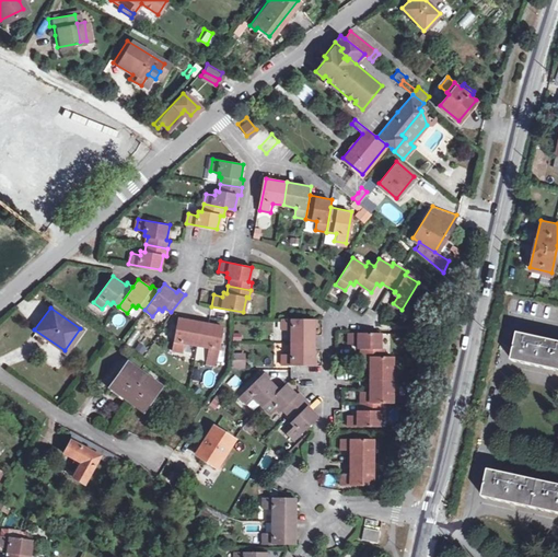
[(185,344),(197,345),(200,323),(177,318),(172,350),(184,352),(185,344)]
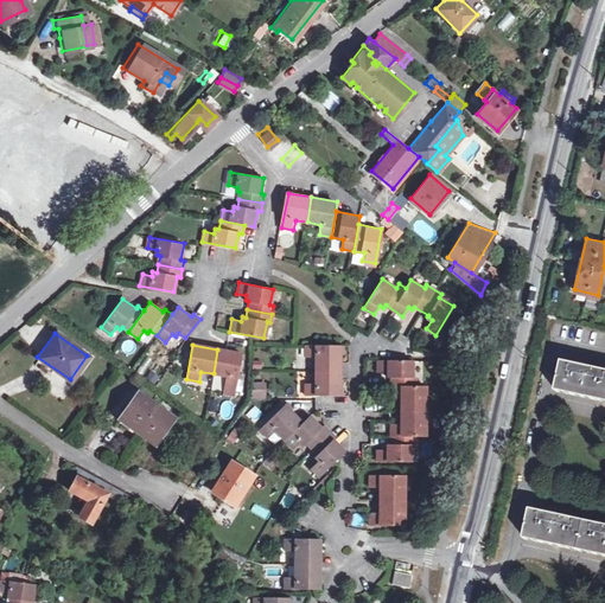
[(316,370),(339,371),(341,346),(305,345),(305,357),(316,357),(316,370)]
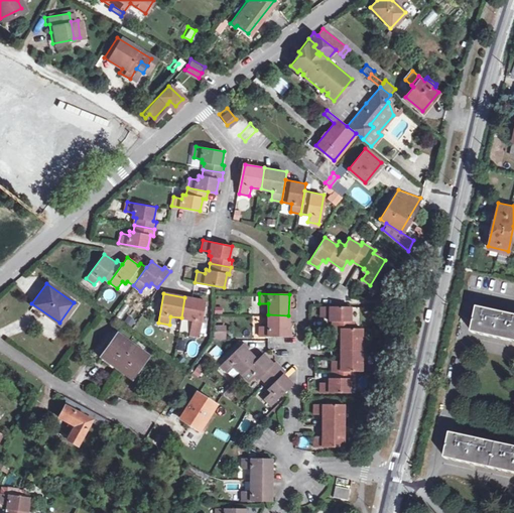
[(206,300),(184,297),(181,317),(191,319),(189,335),(199,337),(206,300)]
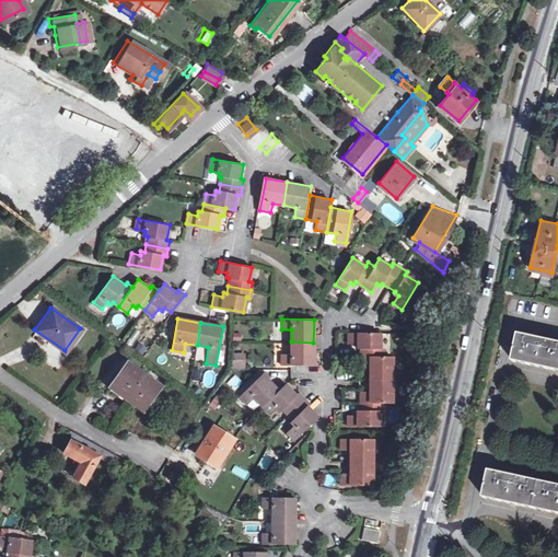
[(372,393),(368,392),(359,392),(359,409),(357,409),(357,414),(348,414),(347,425),(380,426),(380,410),(382,410),(383,403),(391,403),(392,357),(383,357),(383,348),(380,347),(380,333),(348,332),(348,344),(357,344),(357,349),(360,349),(360,368),(368,368),(373,368),(373,372),(368,372),(368,387),(373,387),(372,393)]
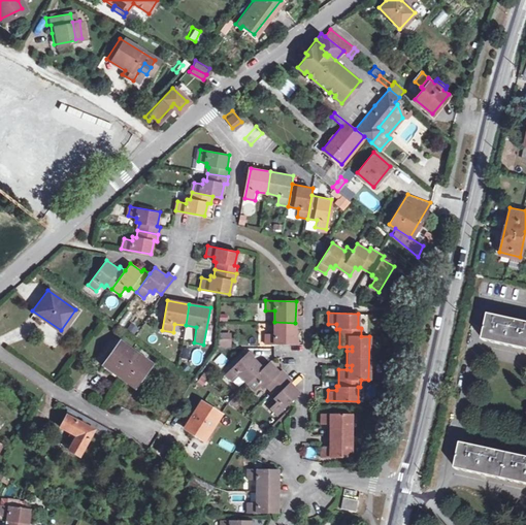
[(525,322),(489,315),(484,339),(525,349),(525,322)]
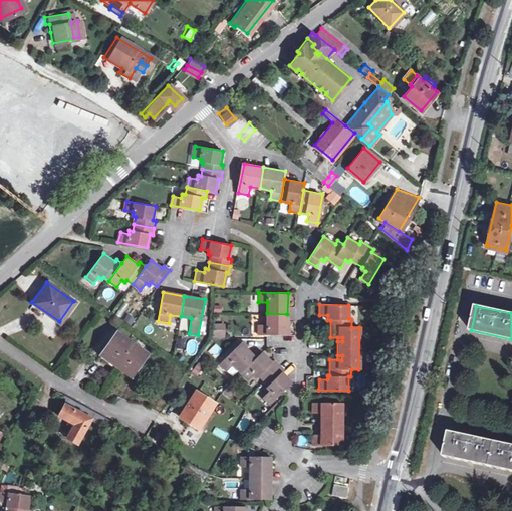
[(123,312),(121,319),(131,322),(133,314),(123,312)]
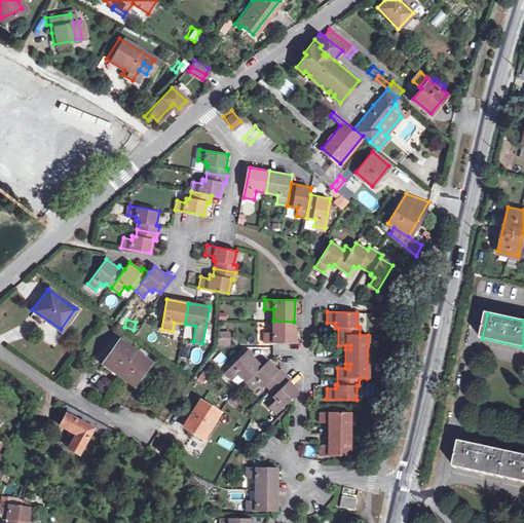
[(294,322),(273,321),(273,332),(264,332),(264,343),(294,343),(294,322)]
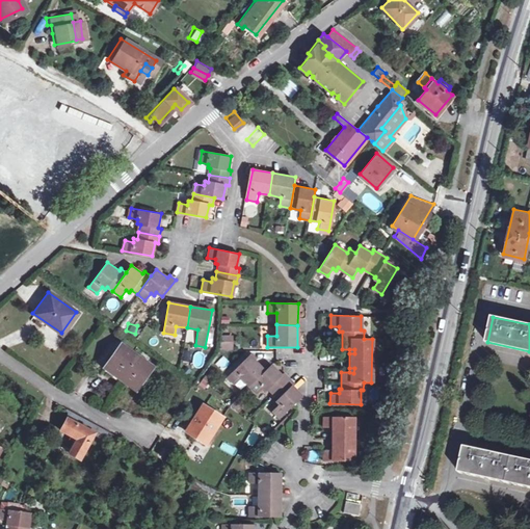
[(151,365),(120,343),(104,365),(131,385),(136,377),(140,380),(151,365)]
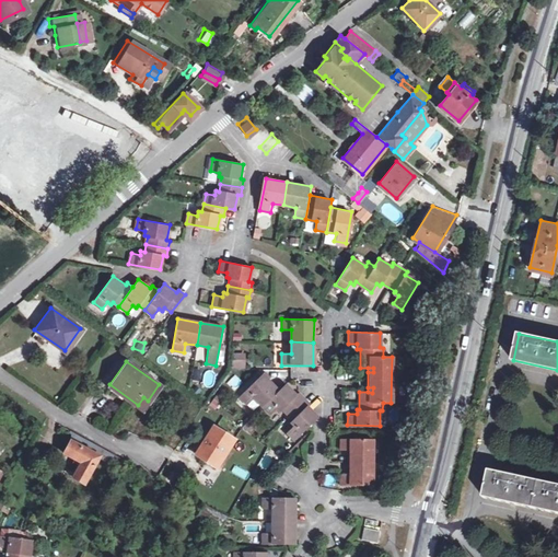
[(202,368),(201,382),(211,383),(213,369),(202,368)]
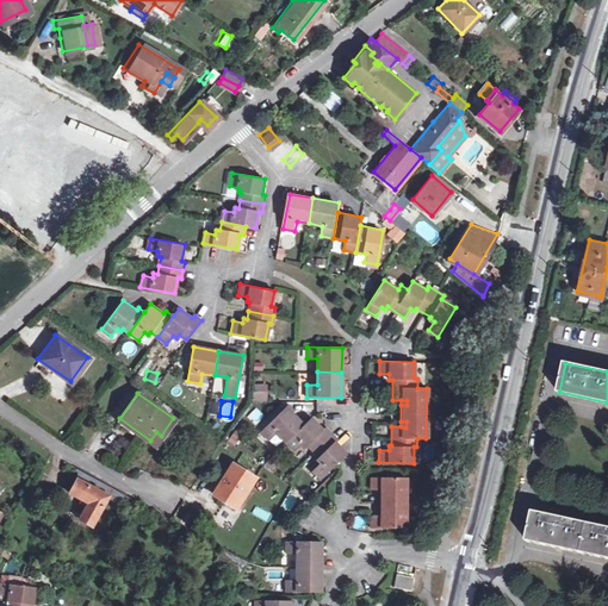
[(252,422),(262,414),(255,405),(244,413),(252,422)]
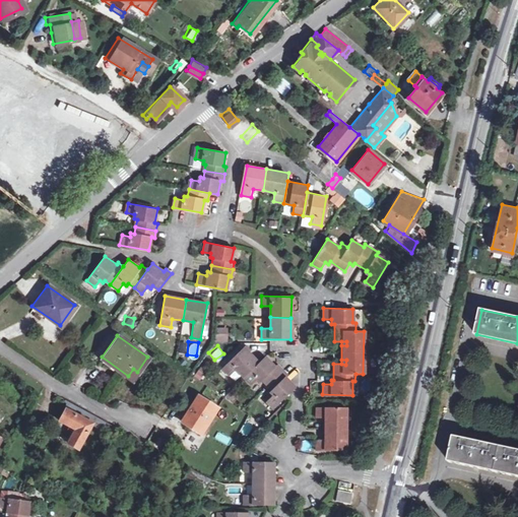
[(236,369),(244,377),(259,363),(244,346),(222,367),(230,374),(236,369)]
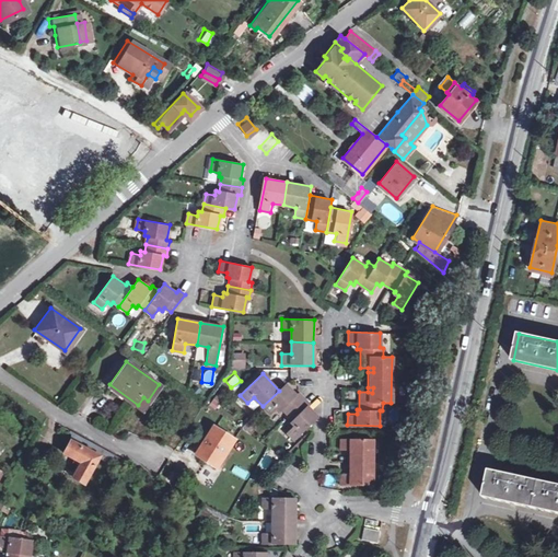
[(288,415),(304,398),(299,393),(297,395),(286,383),(279,391),(263,406),(270,415),(277,408),(280,412),(282,409),(288,415)]
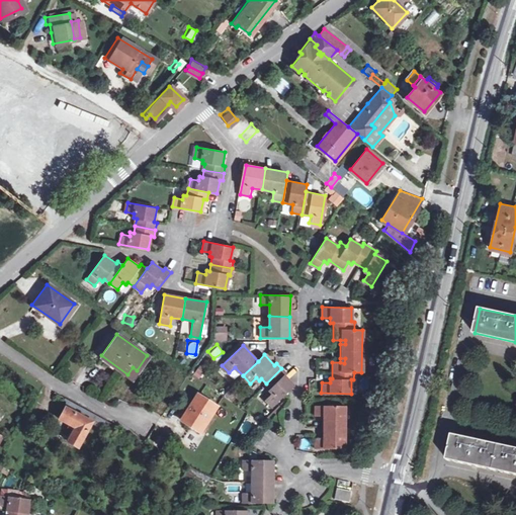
[(281,368),(266,383),(271,389),(269,392),(273,395),(267,400),(273,407),(294,385),(284,375),(286,373),(281,368)]
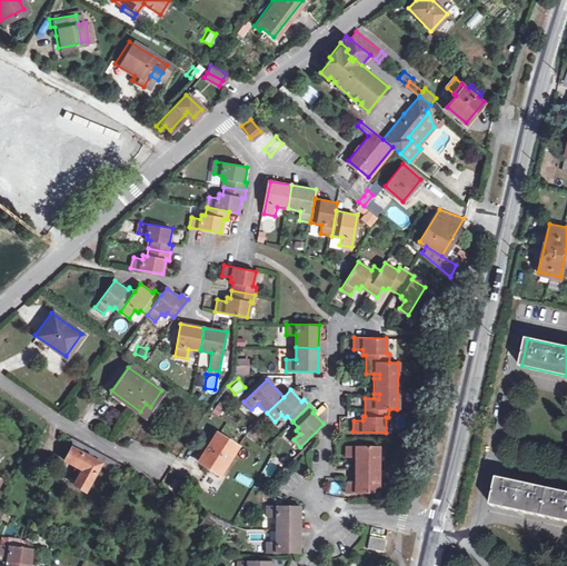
[(252,436),(262,427),(258,421),(248,432),(252,436)]
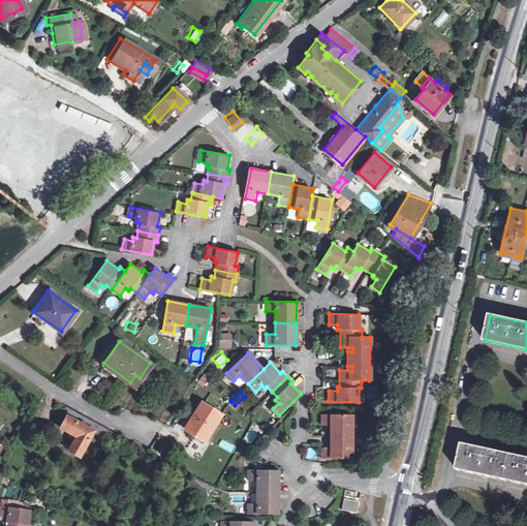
[(220,414),(202,401),(185,426),(205,439),(220,414)]
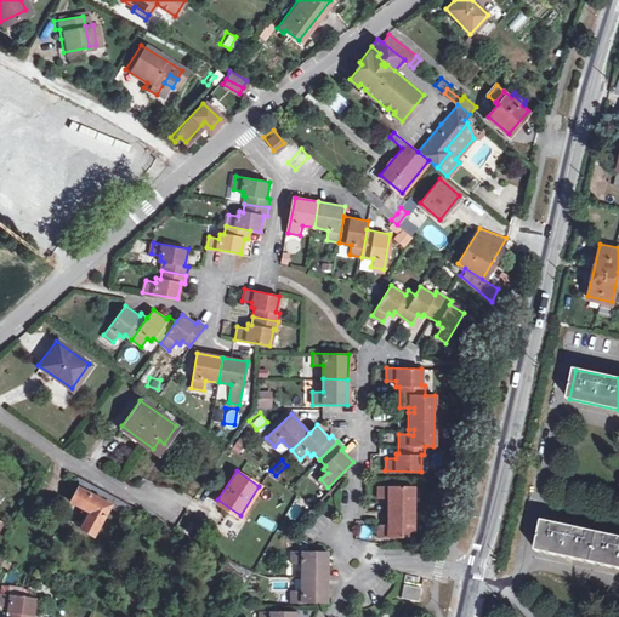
[(89,510),(79,527),(91,536),(114,495),(81,478),(69,500),(89,510)]
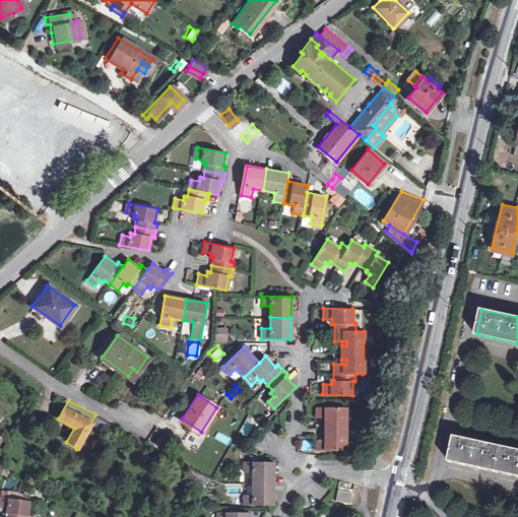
[(327,440),(324,440),(316,440),(315,450),(346,451),(346,407),(316,407),(316,416),(324,417),(328,417),(327,422),(324,422),(324,436),(327,436),(327,440)]
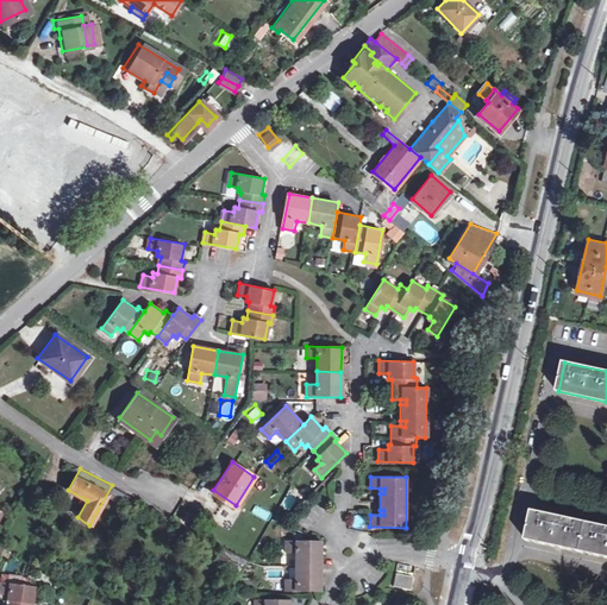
[(279,500),(286,506),(294,493),(286,489),(279,500)]
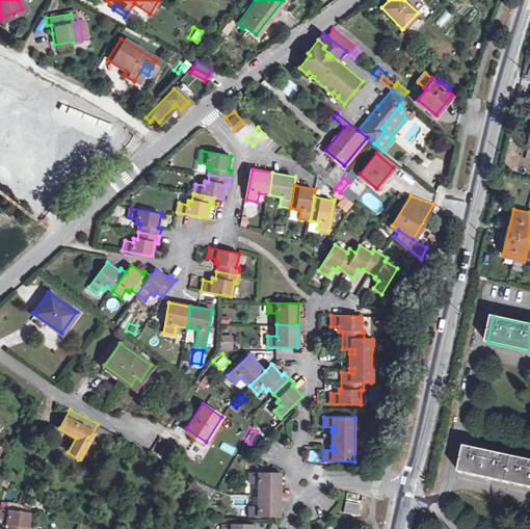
[(529,460),(465,446),(459,471),(529,486),(529,460)]
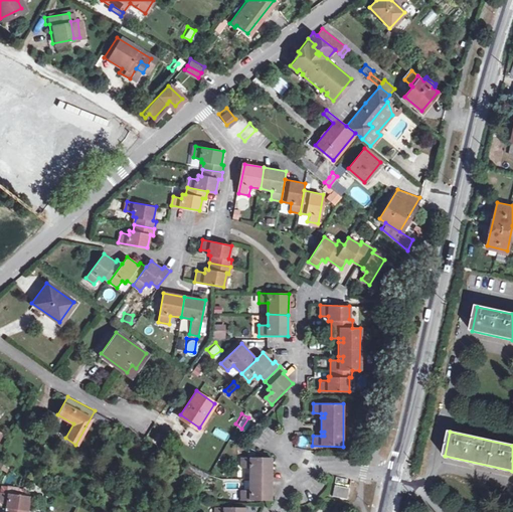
[(250,478),(271,478),(272,457),(242,456),(242,467),(251,467),(250,478)]
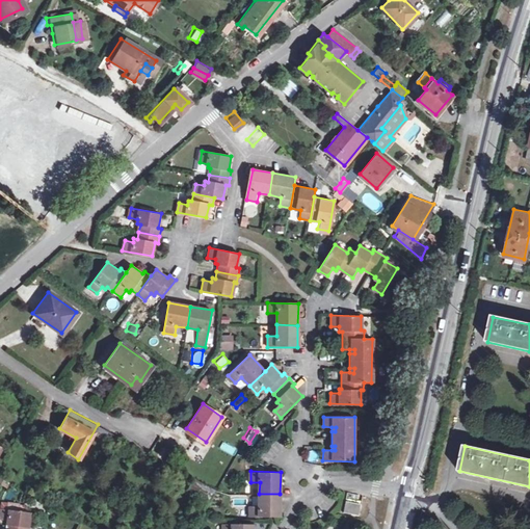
[(280,494),(259,494),(259,505),(250,505),(250,516),(280,516),(280,494)]
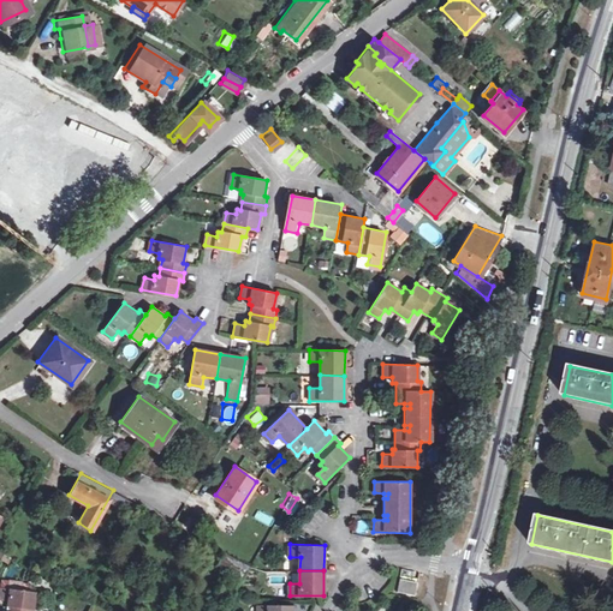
[(399,574),(398,580),(416,583),(417,577),(399,574)]
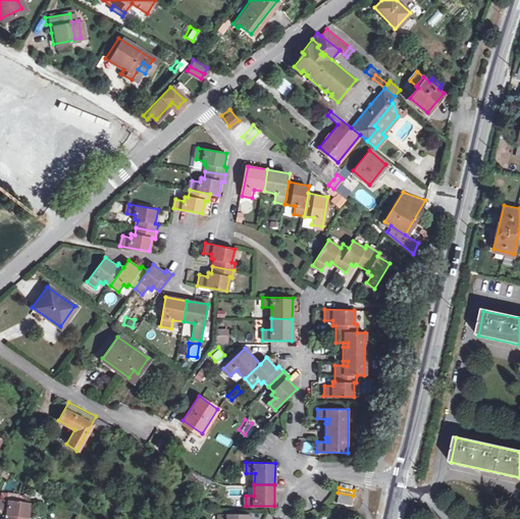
[(353,496),(338,492),(336,504),(351,507),(353,496)]
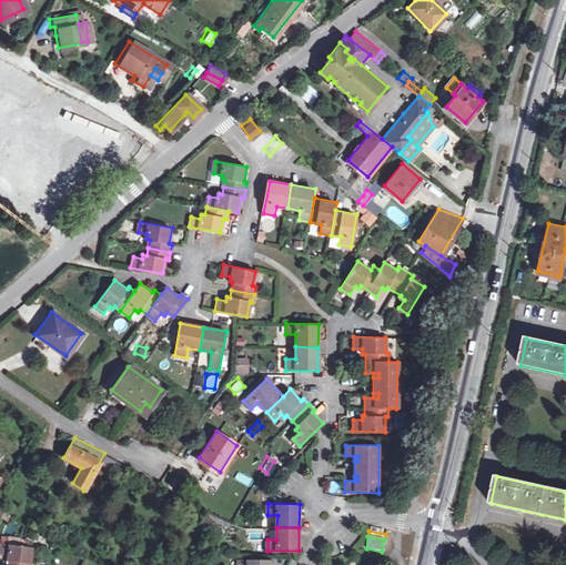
[(4,564),(28,564),(29,562),(31,547),(0,542),(0,554),(7,555),(4,564)]
